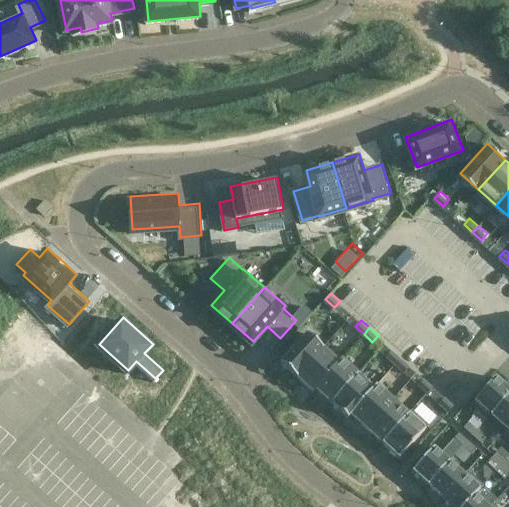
[(298,374),(325,344),(307,328),(280,358),(298,374)]
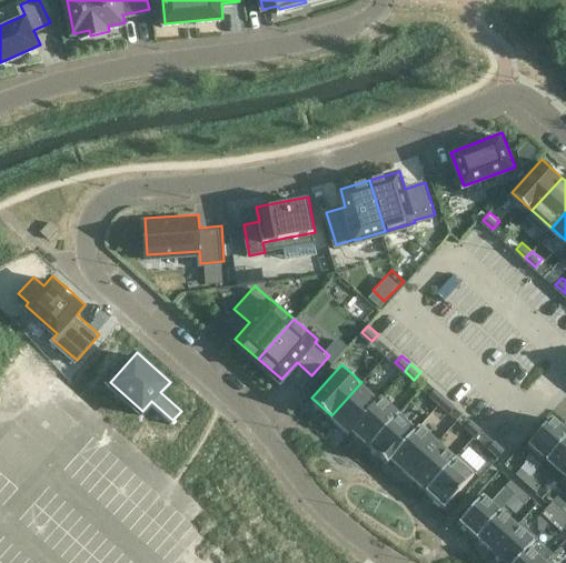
[(353,428),(379,399),(361,382),(331,415),(349,431),(353,428)]
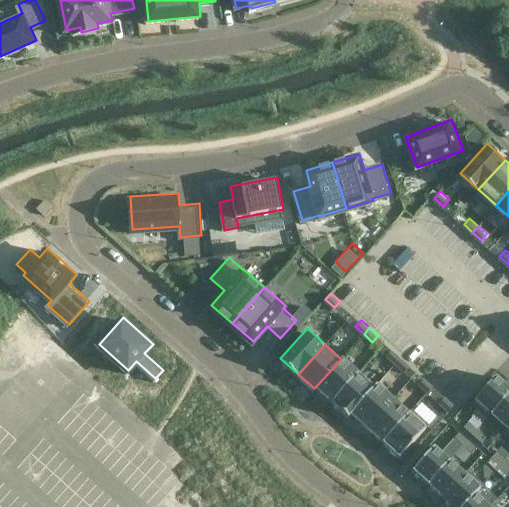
[(402,356),(393,348),(387,355),(396,363),(402,356)]
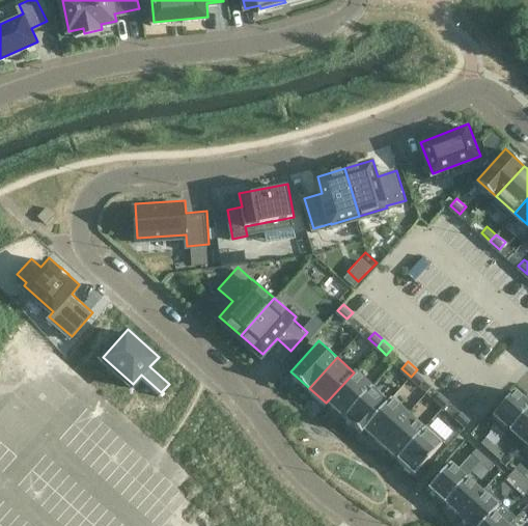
[(345,415),(373,384),(357,369),(354,372),(329,399),(345,415)]
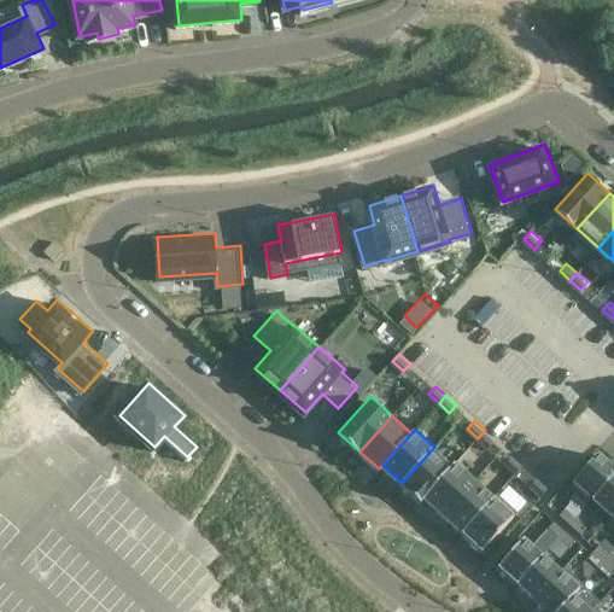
[(495,439),(485,430),(478,438),(489,448),(495,439)]
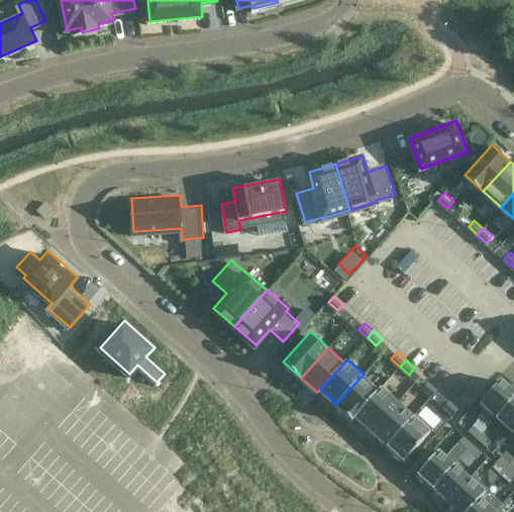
[(355,415),(380,389),(364,374),(336,404),(352,418),(355,415)]
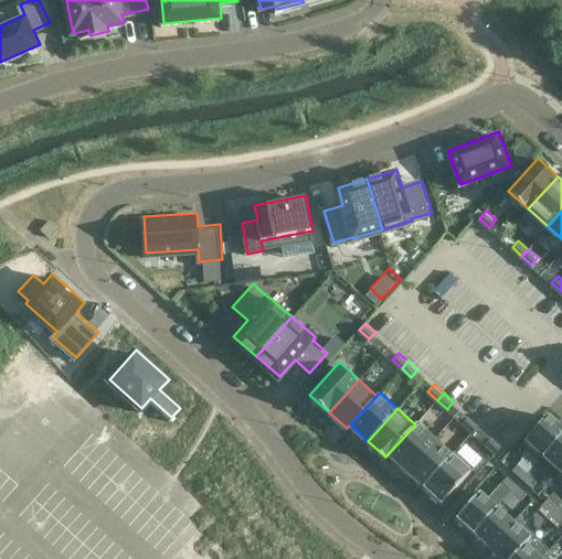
[(561,421),(550,411),(527,438),(544,453),(561,433),(561,421)]
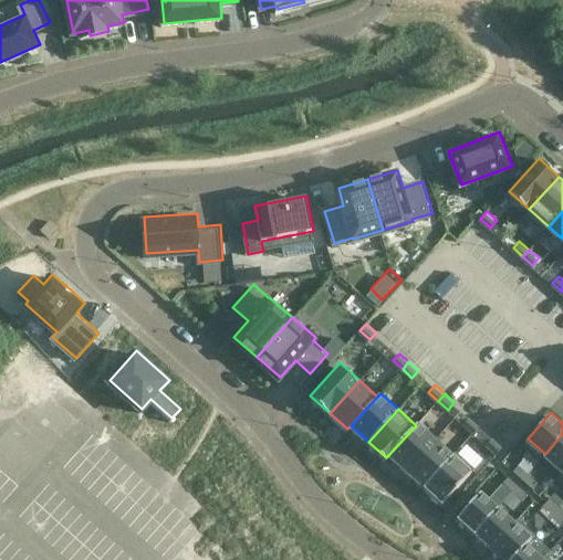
[(480,425),(470,416),(464,424),(473,432),(480,425)]
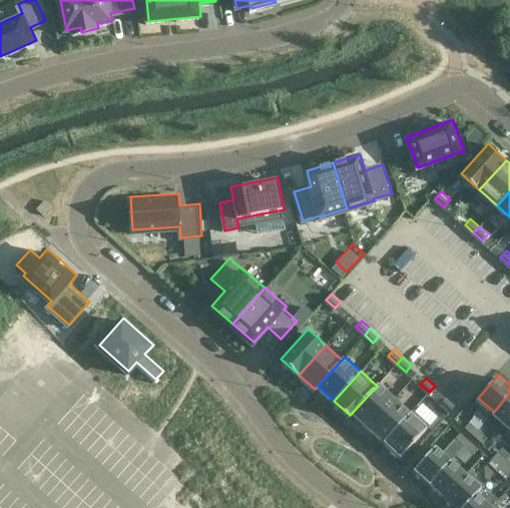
[(369,427),(396,397),(380,383),(377,386),(353,412),(369,427)]
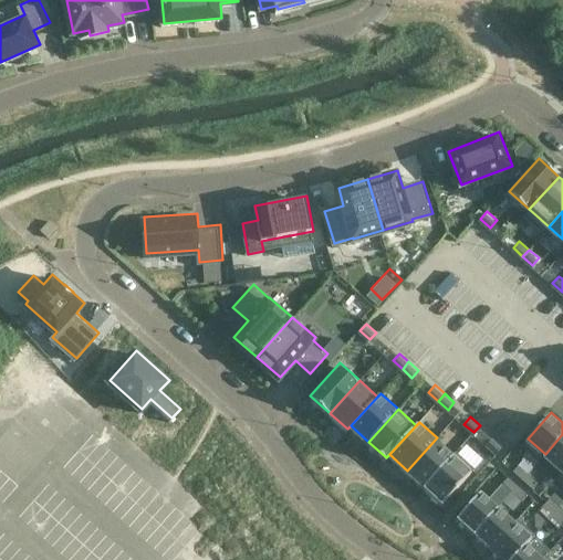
[(562,434),(545,454),(562,469),(562,434)]
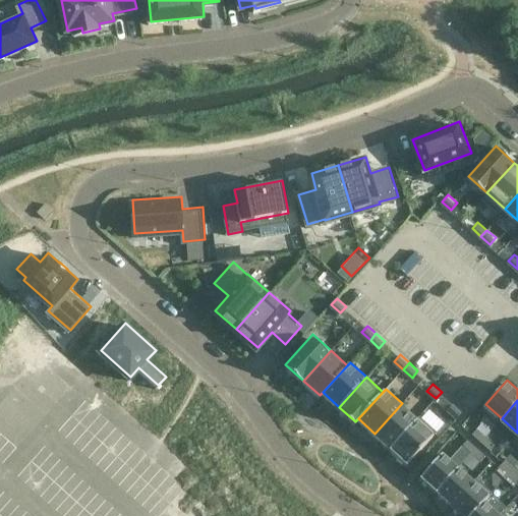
[(391,448),(418,417),(402,403),(375,434),(391,448)]
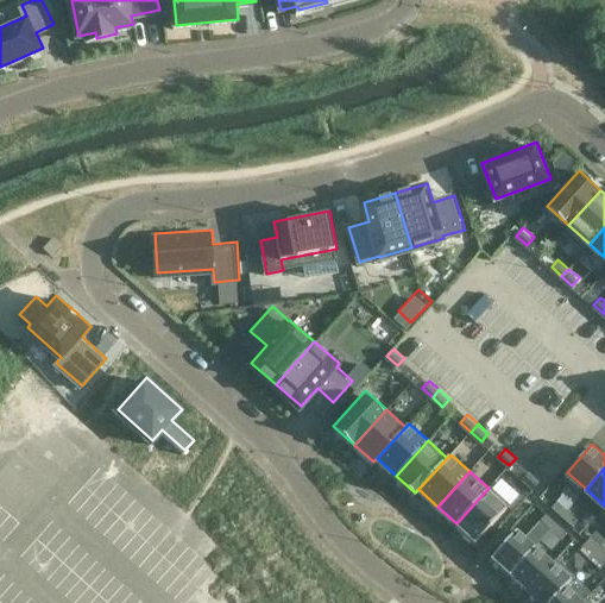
[(541,481),(530,471),(523,478),(534,488),(541,481)]
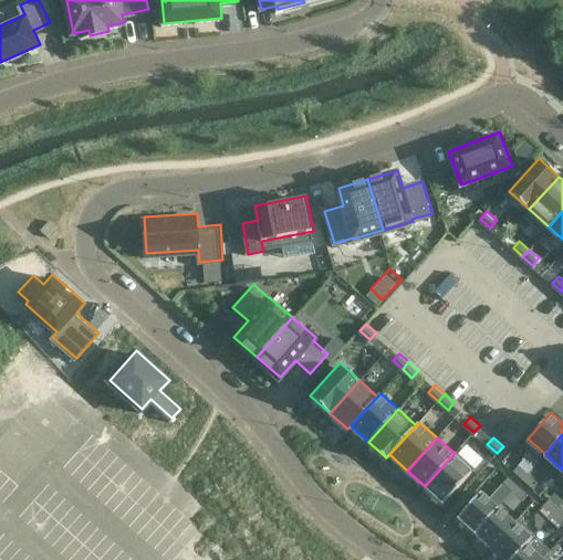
[(445,504),(475,471),(455,453),(425,486),(445,504)]
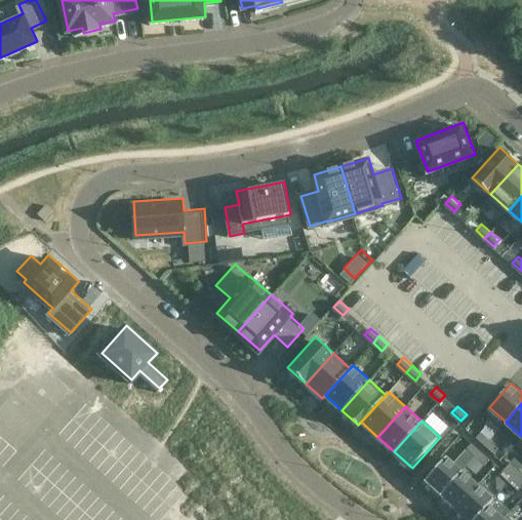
[(491,437),(482,429),(477,436),(486,443),(491,437)]
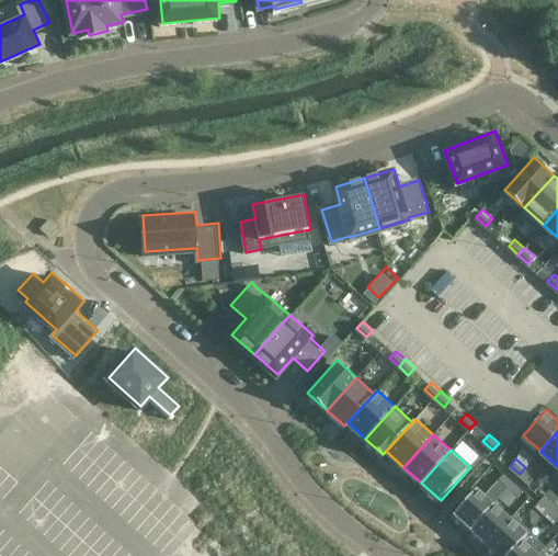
[(535,476),(525,467),(520,474),(528,483),(535,476)]
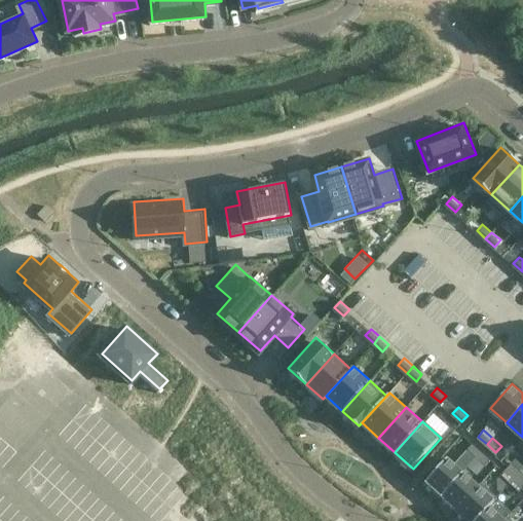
[(482,449),(473,441),(468,448),(476,455),(482,449)]
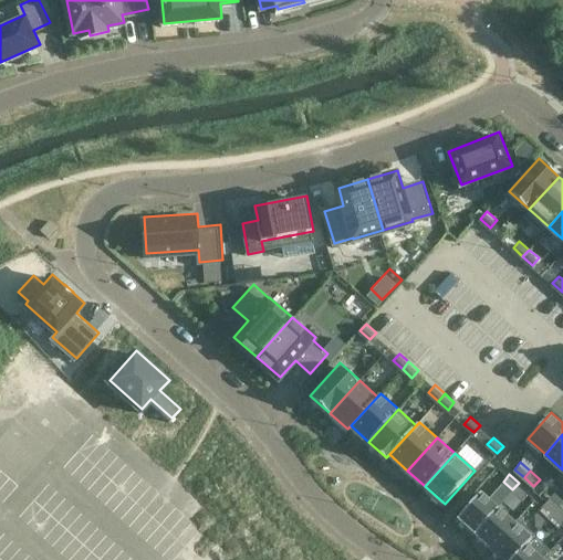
[(529,492),(520,483),(513,490),(523,499),(529,492)]
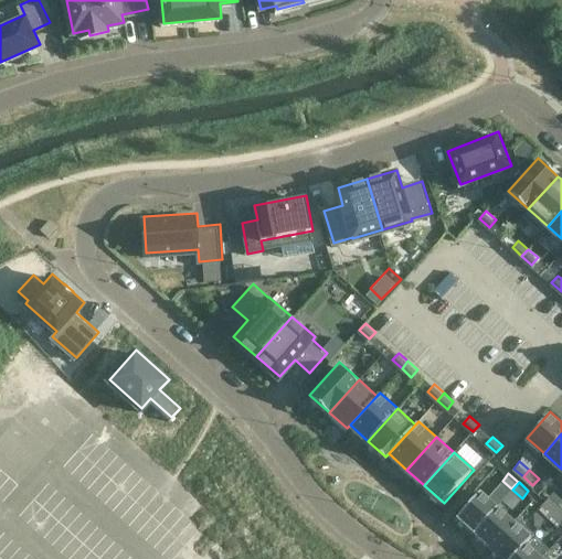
[(475,530),(499,504),(480,488),(457,515),(475,530)]
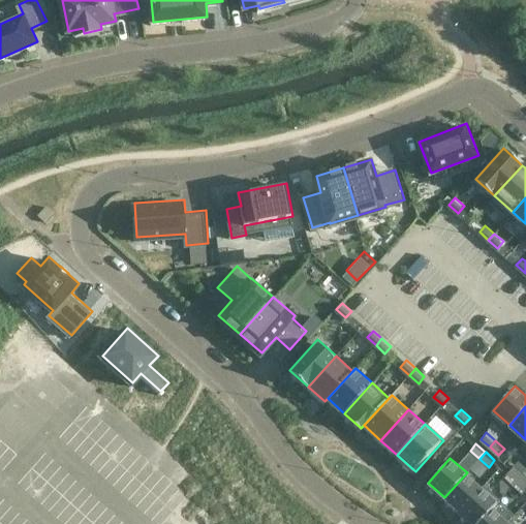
[(524,471),(515,463),(509,469),(518,478),(524,471)]
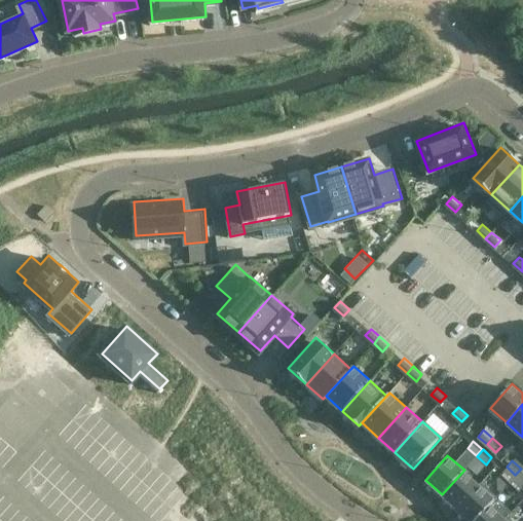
[(515,475),(507,467),(500,474),(510,482),(515,475)]
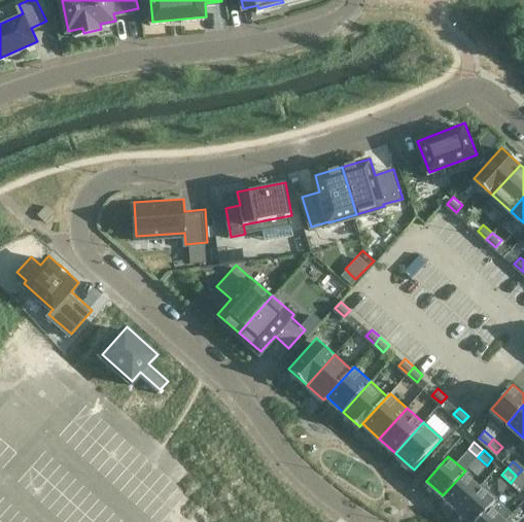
[(458,510),(481,485),(465,471),(443,495),(458,510)]
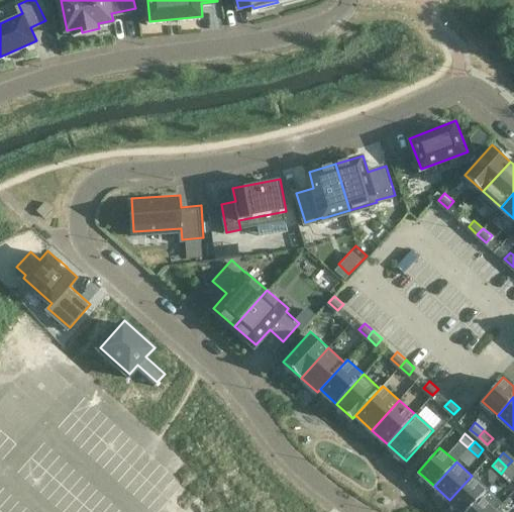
[(513,473),(506,467),(501,474),(509,481),(513,477),(513,473)]
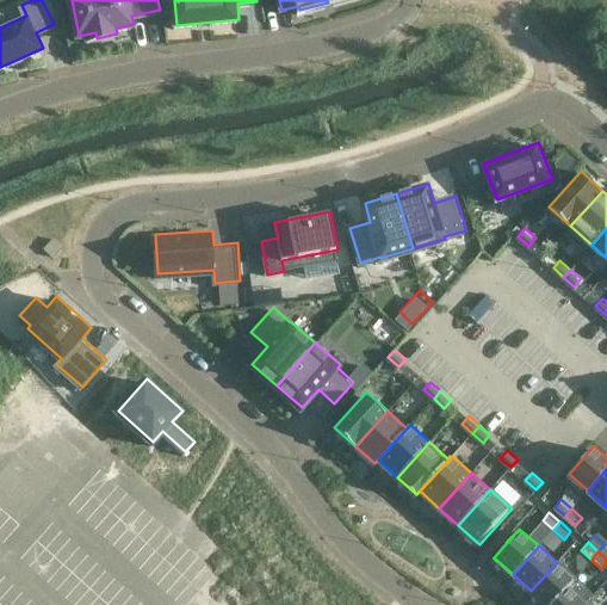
[(557,562),(531,591),(546,604),(550,604),(569,585),(575,578),(557,562)]
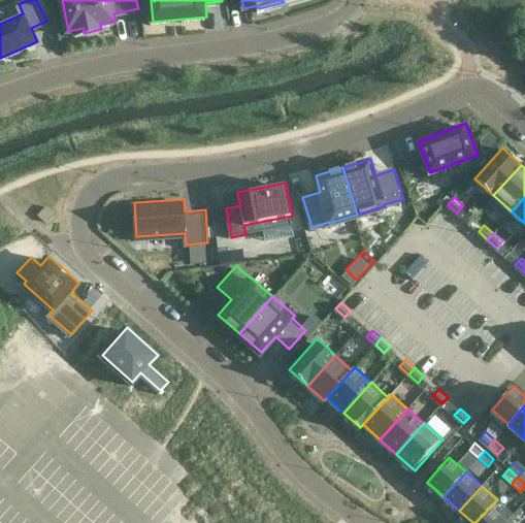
[(504,522),(507,520),(492,505),(476,522),(504,522)]
